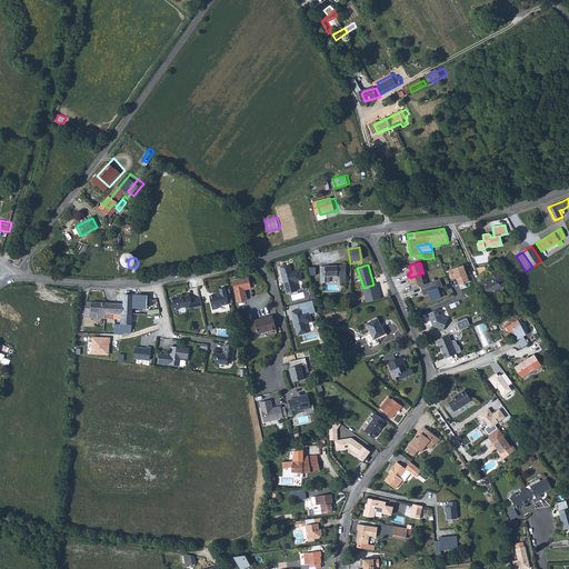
[(469,281),(463,265),(449,270),(452,279),(457,278),(459,285),(469,281)]
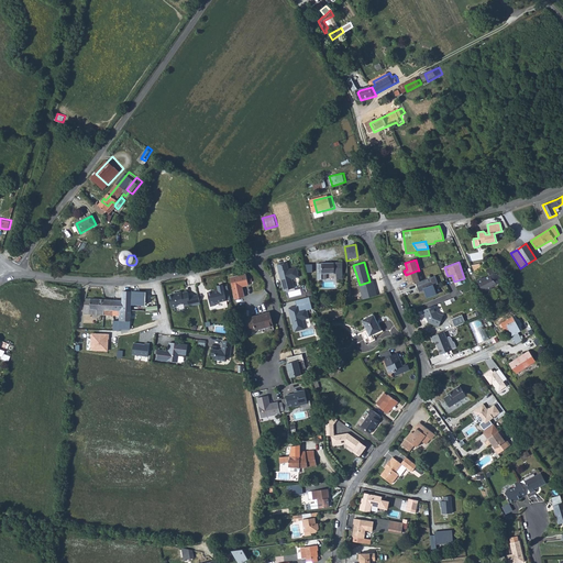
[(277,265),(278,272),(283,289),(285,290),(295,288),(293,279),(299,277),(296,267),(288,269),(287,263),(277,265)]
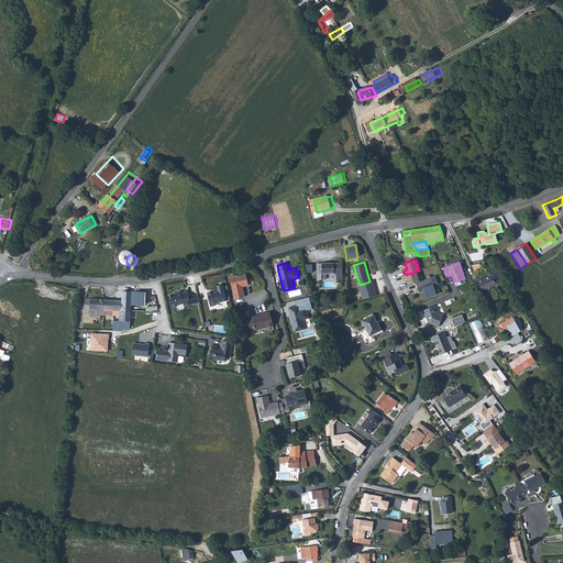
[(321,264),(321,274),(337,273),(337,279),(342,279),(342,263),(321,263),(321,264)]
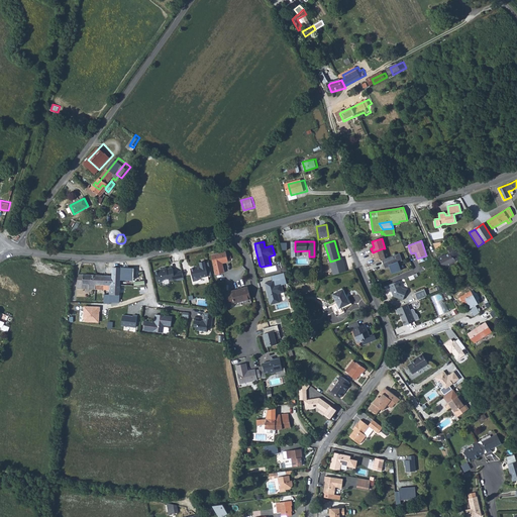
[(383,248),(373,252),(370,253),(372,257),(374,256),(376,263),(386,259),(383,248)]
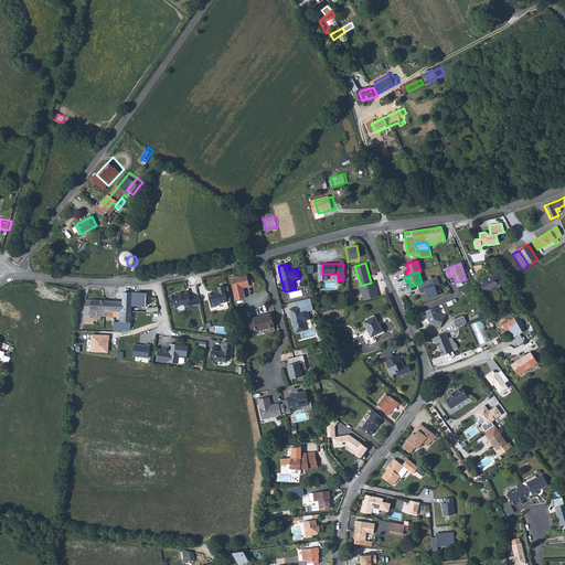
[(479,281),(486,294),(493,289),(493,288),(500,285),(502,283),(502,280),(502,278),(501,277),(499,275),(498,275),(496,275),(492,276),(484,280),(483,279),(479,281)]
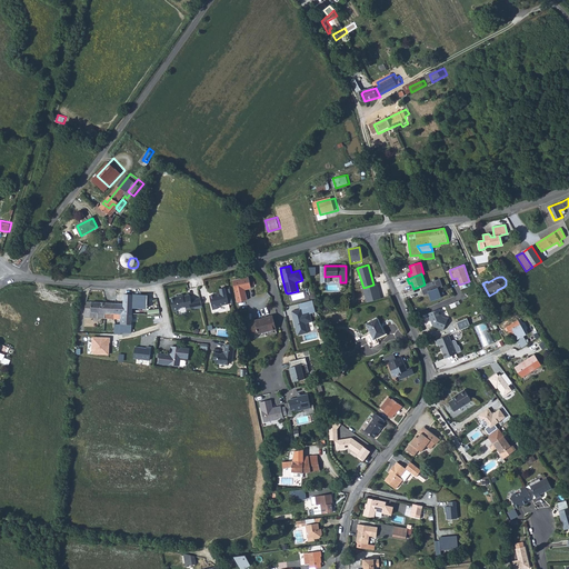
[(232,281),(238,302),(247,300),(245,289),(251,288),(249,278),(232,281)]
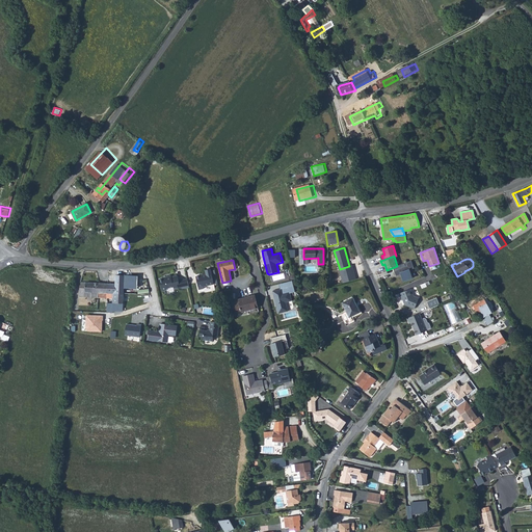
[(414,268),(411,261),(406,263),(407,266),(395,271),(396,275),(401,274),(403,282),(413,277),(409,270),(414,268)]
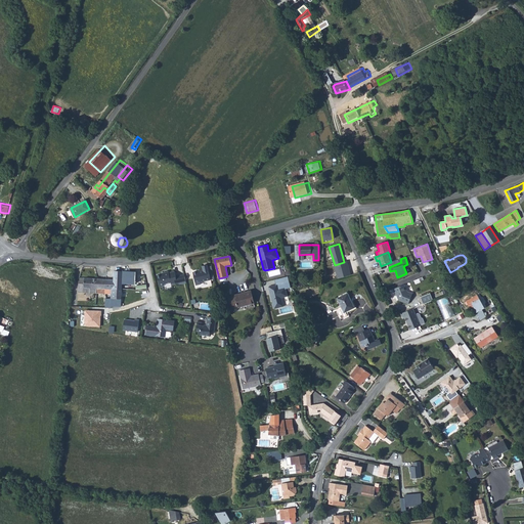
[(335,265),(339,279),(351,275),(347,261),(344,262),(335,265)]
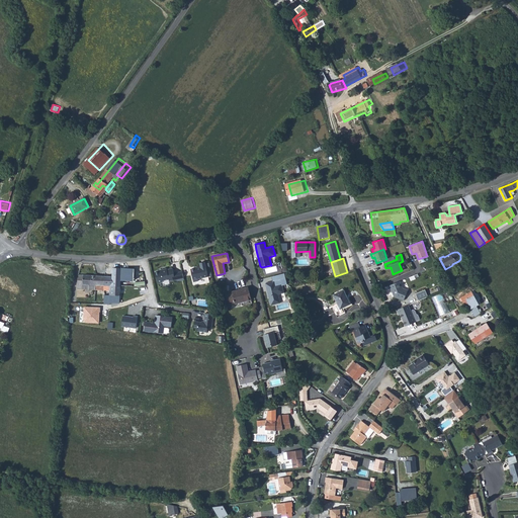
[(191,269),(193,282),(198,281),(198,279),(208,276),(205,263),(205,262),(200,263),(201,267),(191,269)]
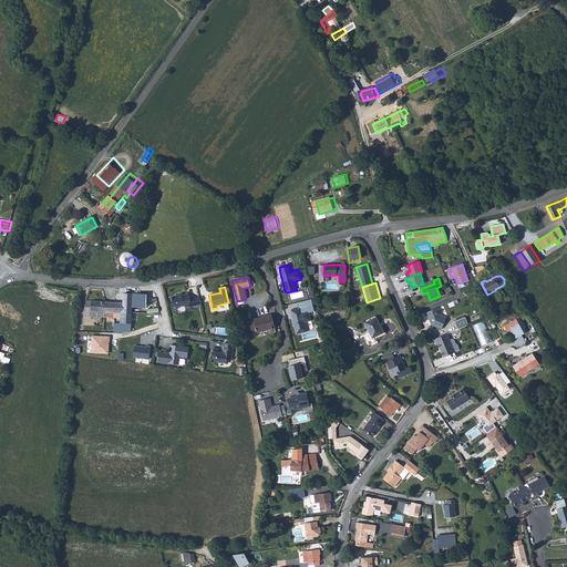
[(29,311),(38,315),(44,295),(35,291),(29,311)]
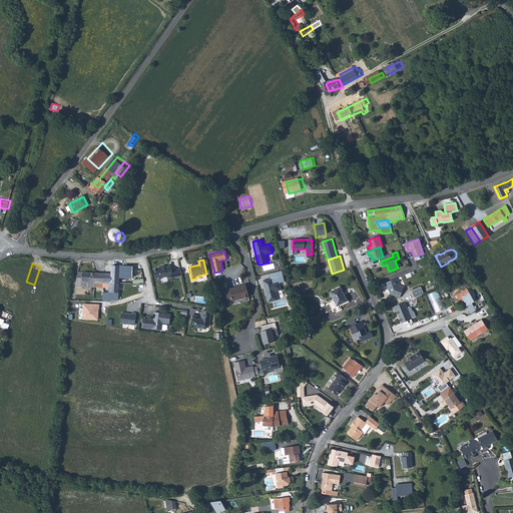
[(111,274),(77,273),(76,286),(96,287),(96,290),(108,291),(108,292),(103,292),(103,302),(108,302),(108,300),(118,301),(119,283),(131,284),(132,267),(119,266),(119,275),(111,274)]
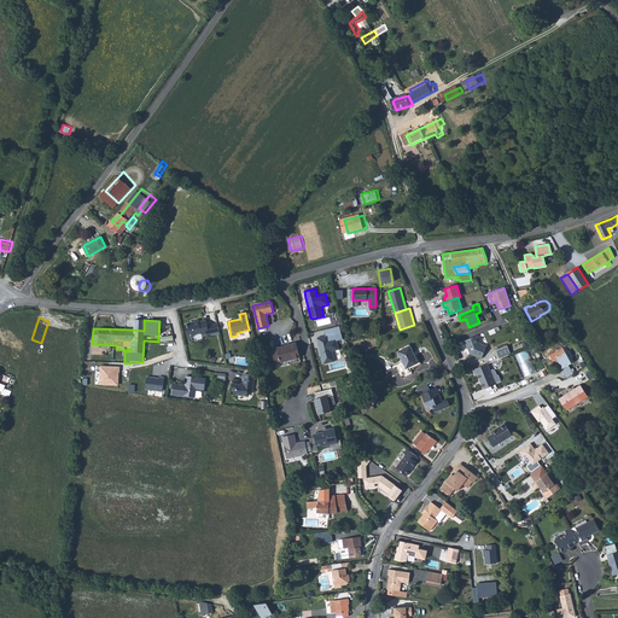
[(135,320),(134,330),(144,331),(144,320),(135,320)]
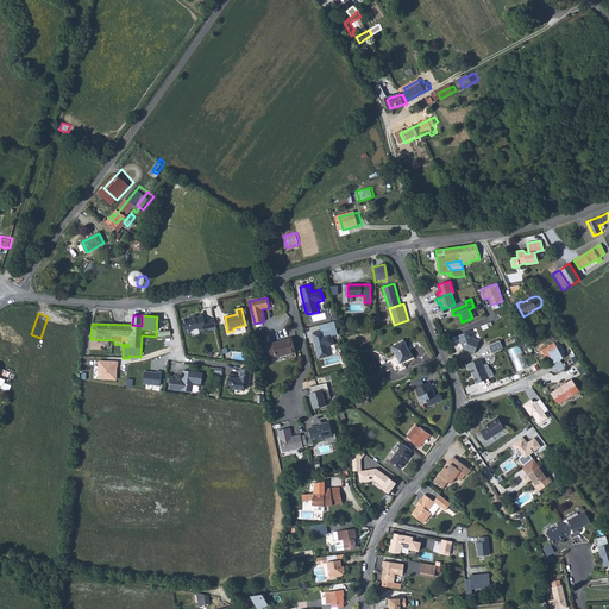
[(217,328),(214,319),(205,321),(203,315),(196,316),(196,315),(190,318),(190,319),(182,320),(183,326),(184,327),(186,333),(192,332),(193,330),(199,328),(199,331),(206,328),(206,331),(217,328)]
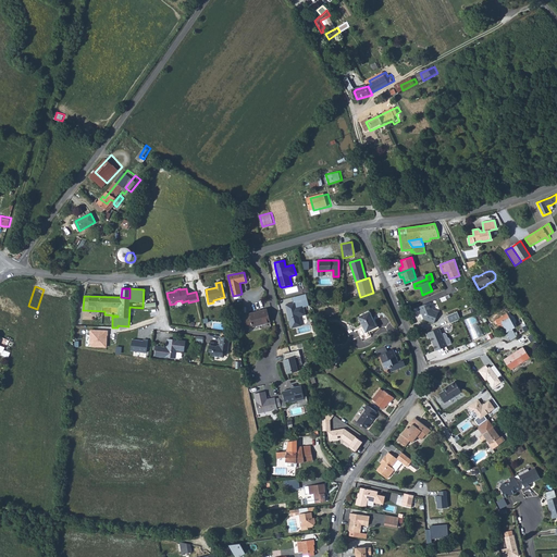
[(306,314),(304,307),(309,306),(306,294),(293,297),(294,302),(285,305),(292,327),(301,325),(299,317),(306,314)]
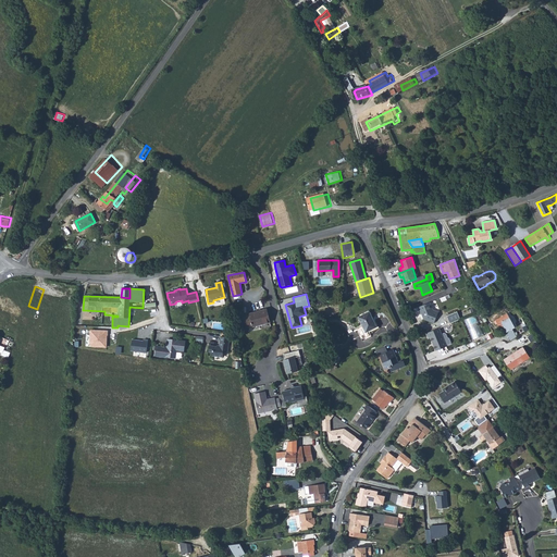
[(430,302),(418,307),(420,311),(421,311),(424,319),(434,323),(438,312),(433,310),(430,302)]
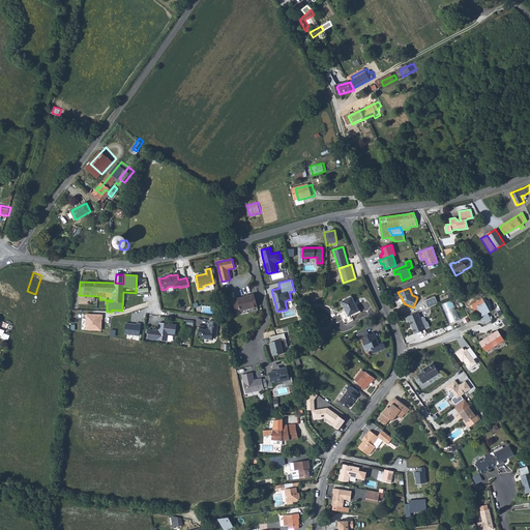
[(238,300),(231,301),(234,311),(240,310),(240,311),(257,306),(254,294),(237,298),(238,300)]
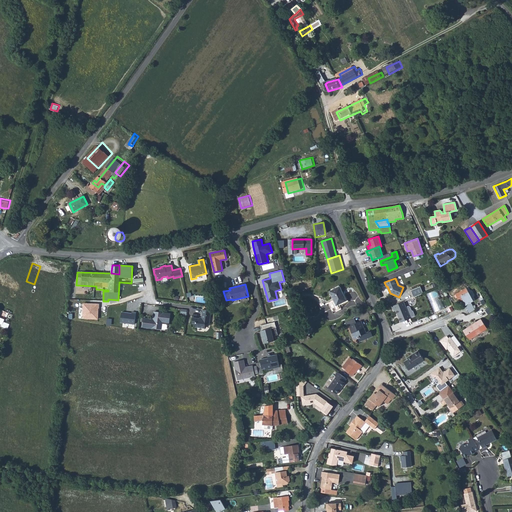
[(334,300),(334,302),(329,304),(333,313),(340,310),(338,305),(347,301),(340,286),(330,291),(334,300)]
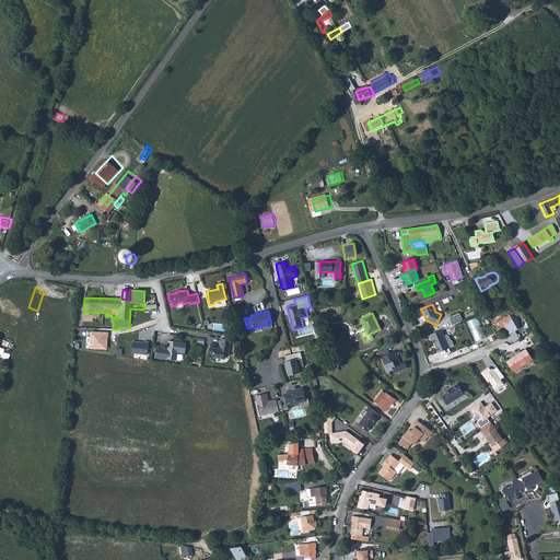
[(451,318),(453,325),(463,322),(459,315),(451,318)]
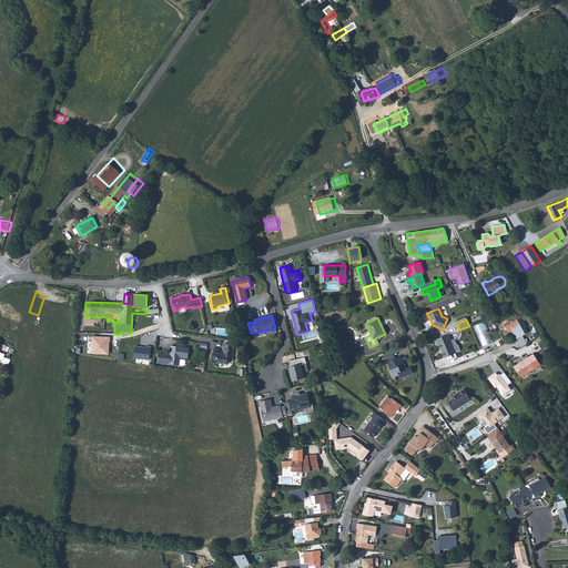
[(517,320),(505,326),(509,334),(521,327),(517,320)]
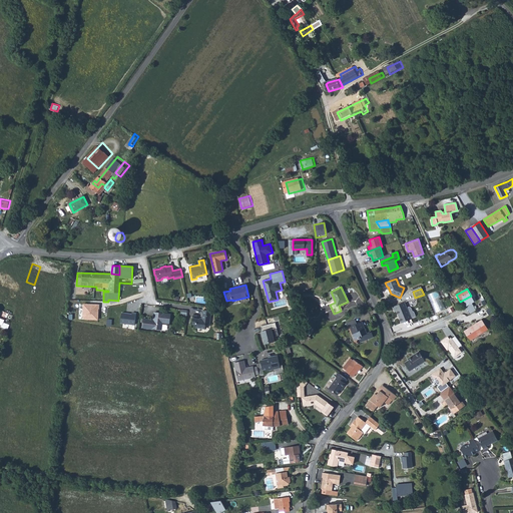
[(5,299),(17,302),(19,293),(8,290),(5,299)]
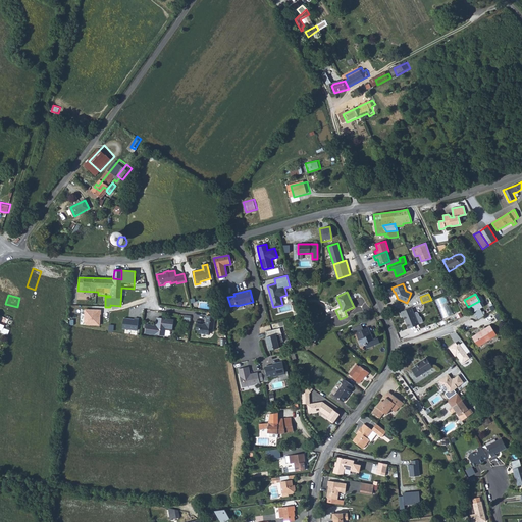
[(440,304),(449,299),(447,296),(438,300),(440,304)]
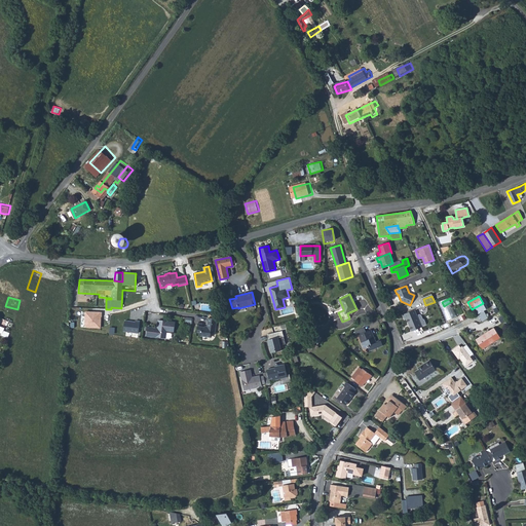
[(415,309),(403,314),(405,320),(407,318),(412,331),(422,327),(415,309)]
